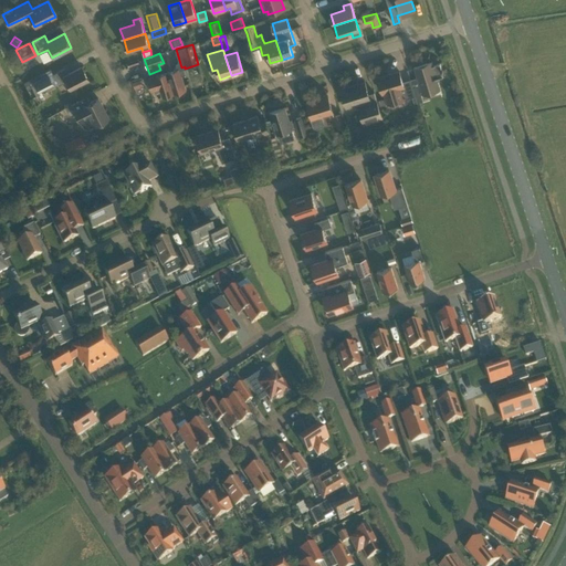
[(410,80),(415,96),(417,103),(423,101),(421,94),(422,94),(440,88),(437,77),(443,76),(442,72),(443,72),(442,69),(440,63),(432,65),(431,61),(415,66),(418,77),(410,80)]
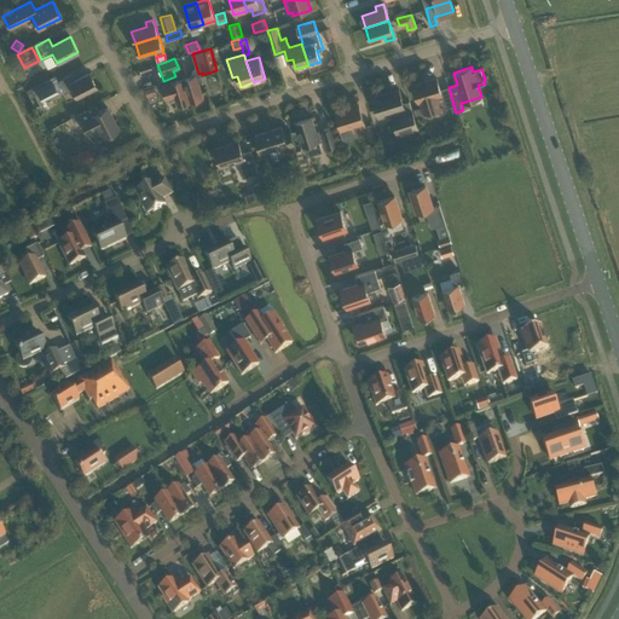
[(71,74),(58,81),(62,90),(64,93),(71,88),(76,98),(97,87),(90,74),(88,73),(75,80),(71,74)]
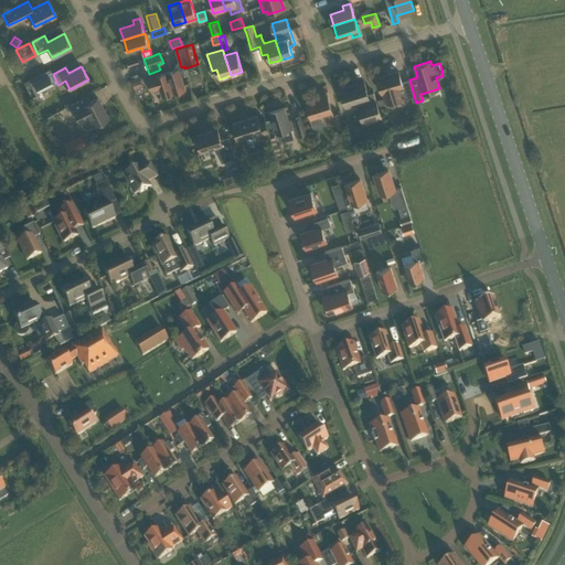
[(168,72),(174,93),(185,89),(181,76),(185,75),(183,67),(179,68),(168,72)]
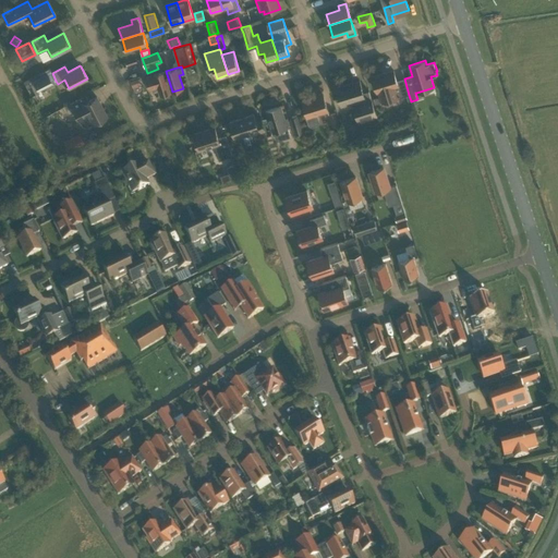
[(409,95),(404,79),(397,81),(393,70),(373,77),(377,92),(379,92),(380,96),(373,98),(375,105),(401,96),(401,97),(409,95)]
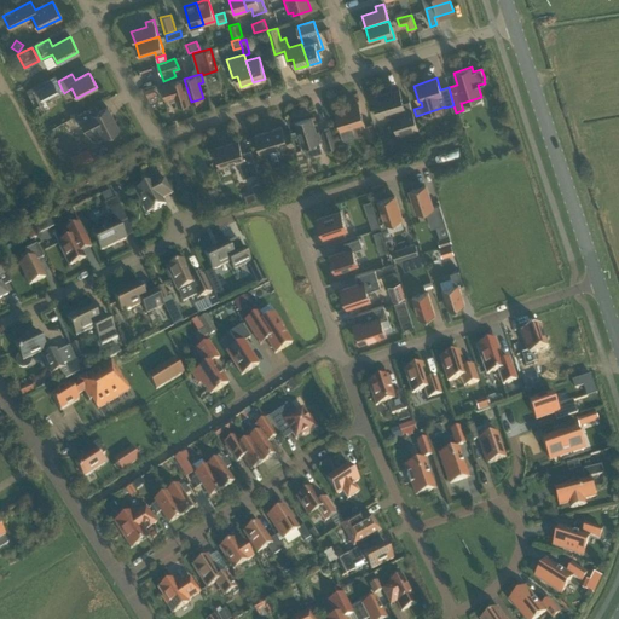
[(191,102),(184,79),(172,82),(161,86),(166,99),(175,96),(178,106),(191,102)]
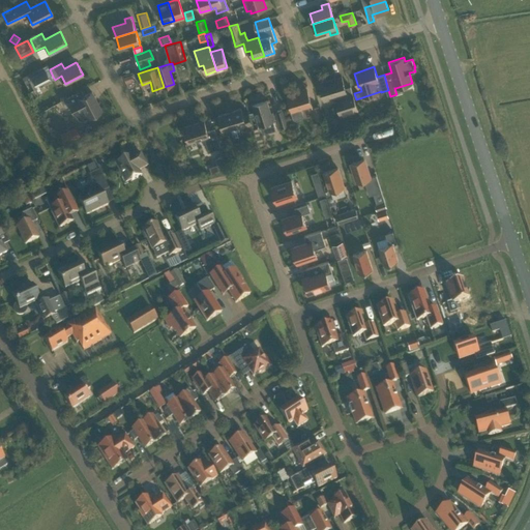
[(46,71),(28,80),(33,90),(37,88),(36,86),(50,79),(50,78),(46,71)]
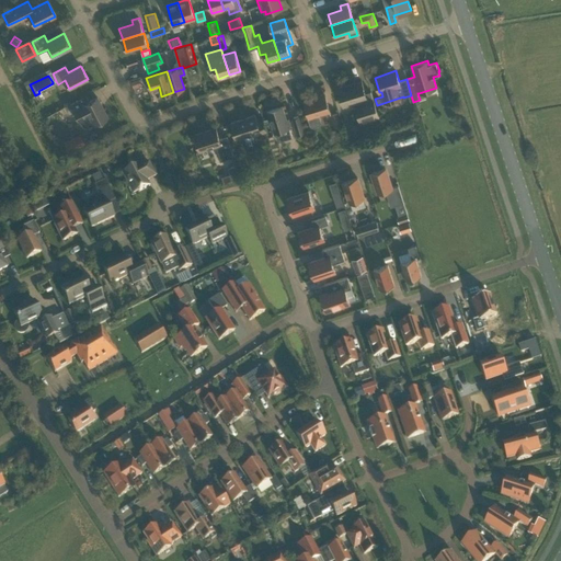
[(141,86),(139,78),(130,81),(133,88),(134,88),(141,86)]
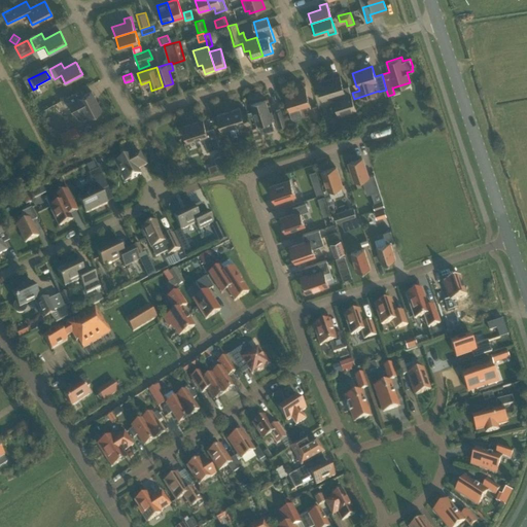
[(348,85),(343,88),(340,76),(318,83),(322,99),(342,94),(342,96),(334,98),(339,115),(355,110),(348,85)]
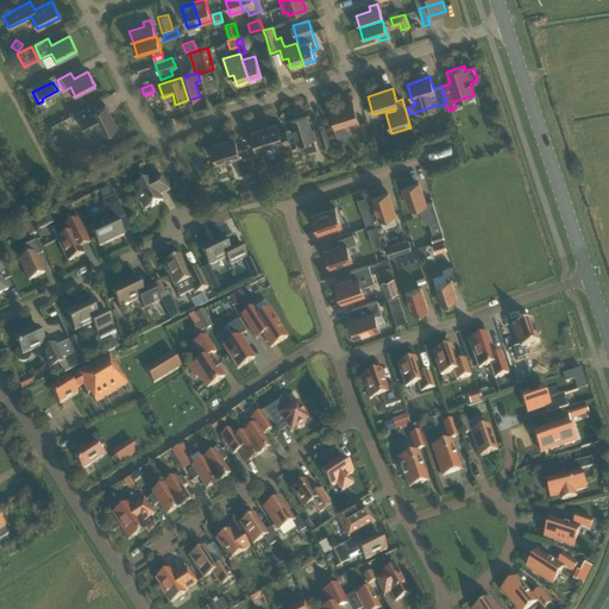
[(349,132),(346,125),(358,121),(352,101),(341,105),(341,106),(330,110),(336,129),(334,129),(337,136),(340,138),(347,136),(349,132)]
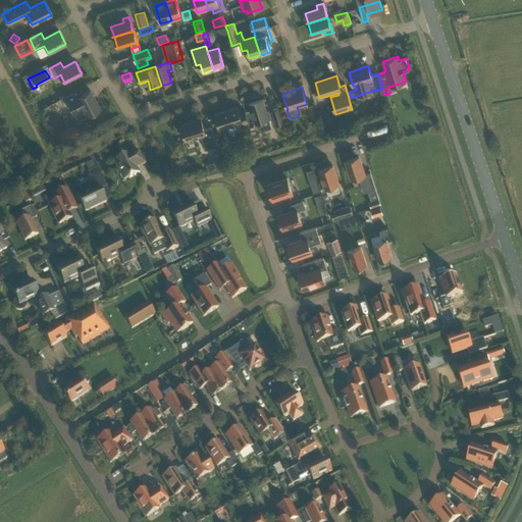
[(72,112),(82,107),(87,116),(100,109),(90,91),(83,95),(80,90),(67,96),(67,97),(70,102),(67,103),(72,112)]
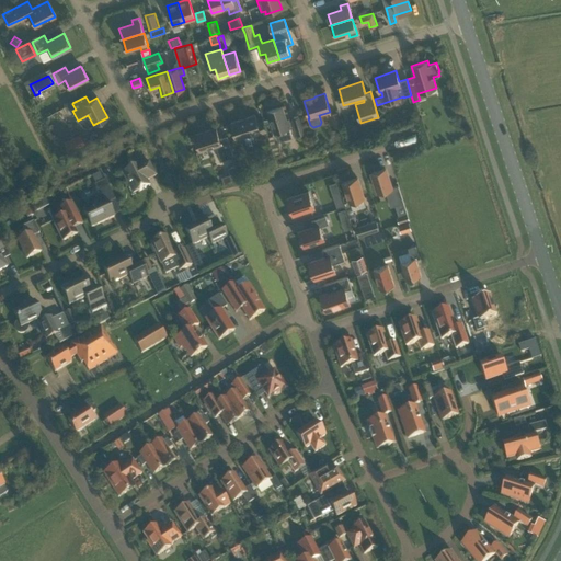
[(72,104),(66,107),(69,113),(72,111),(76,110),(72,104)]
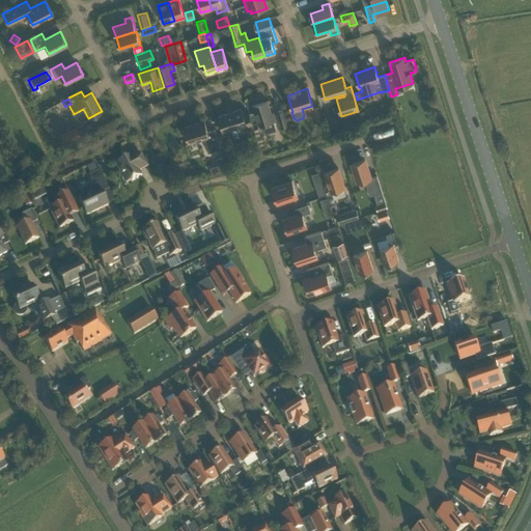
[(268,101),(253,105),(259,126),(260,124),(263,134),(276,130),(270,109),(268,101)]
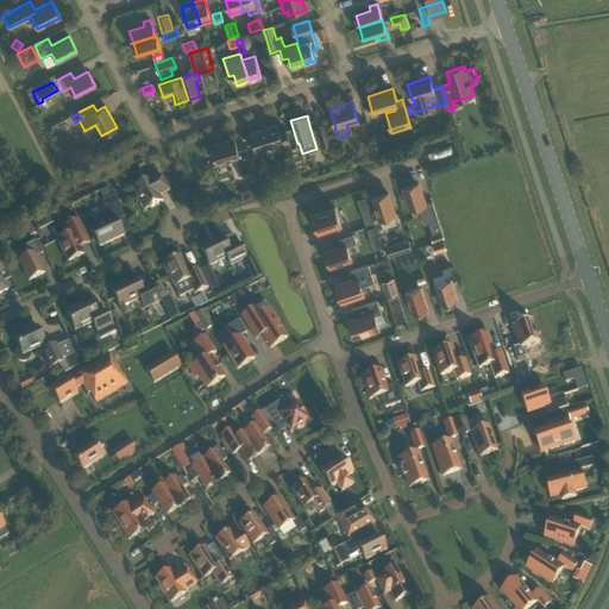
[(364,140),(371,138),(366,123),(359,125),(364,140)]
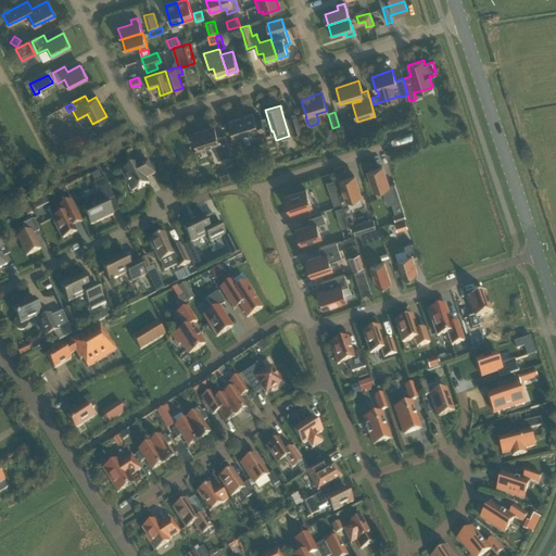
[(250,135),(264,130),(261,119),(255,122),(253,114),(229,122),(235,138),(250,134),(250,135)]
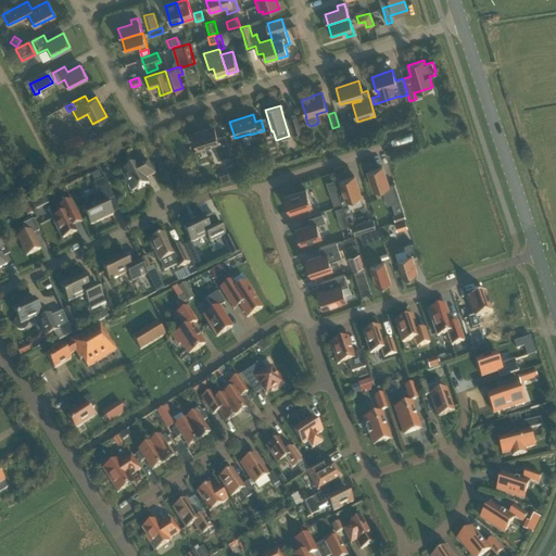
[(298,114),(289,117),(303,131),(298,114)]
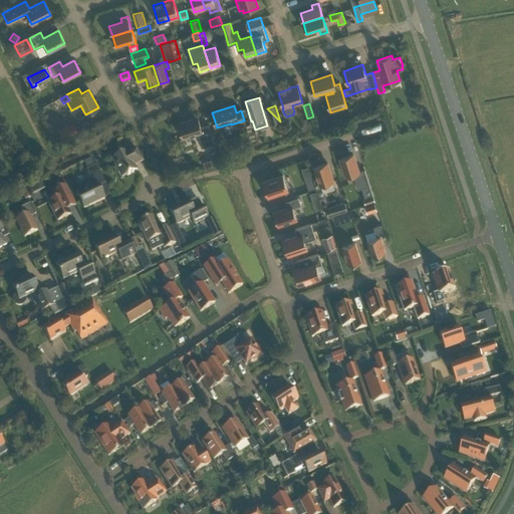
[(214,144),(213,139),(208,124),(201,126),(198,117),(179,123),(183,139),(198,134),(202,148),(214,144)]
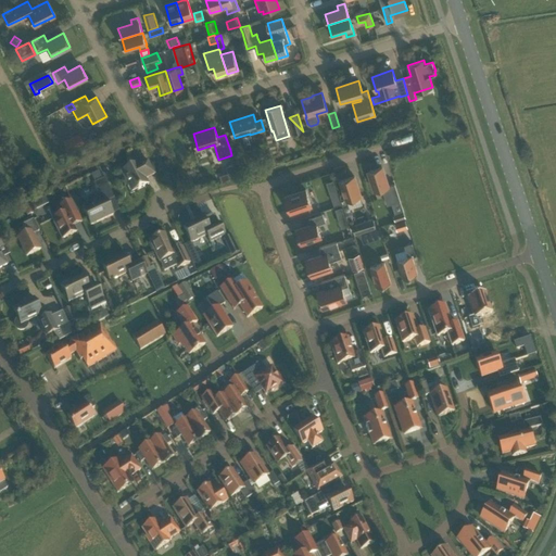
[(73,136),(63,140),(68,151),(77,147),(84,143),(78,133),(73,136)]
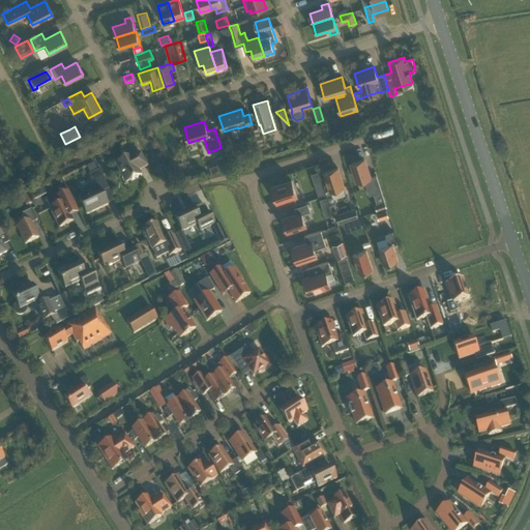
[(258,127),(254,128),(257,139),(260,147),(266,145),(263,137),(262,136),(261,136),(258,127)]
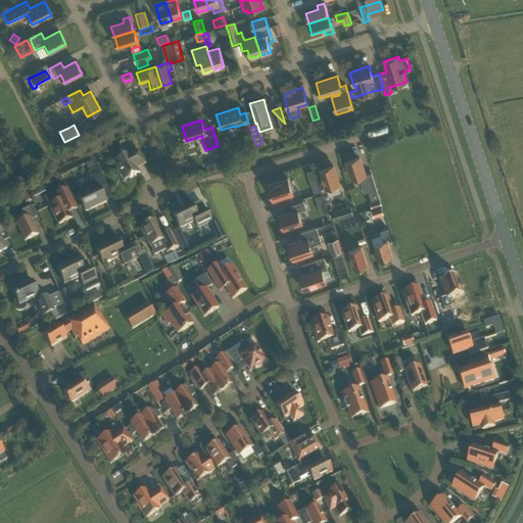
[(137,169),(145,164),(139,152),(130,156),(130,154),(113,162),(120,175),(119,176),(123,183),(136,176),(134,172),(137,171),(137,169)]
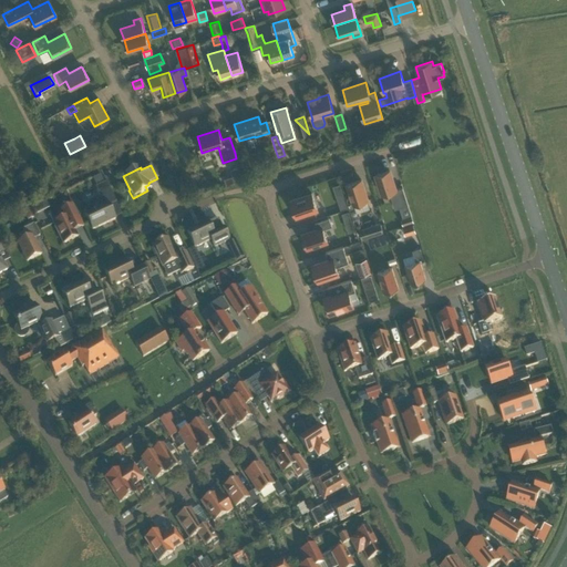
[(234,176),(225,178),(227,185),(241,181),(238,168),(232,169),(234,176)]
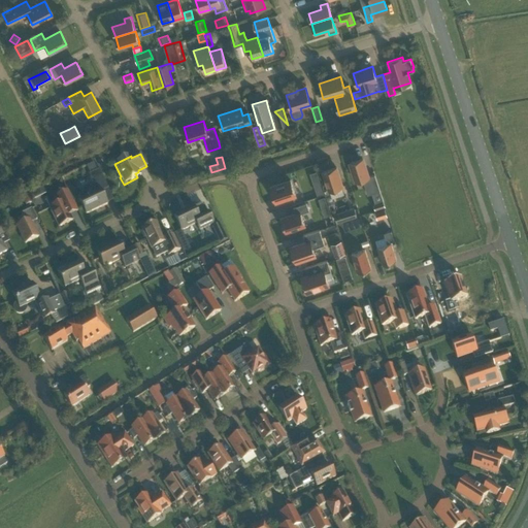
[(363,159),(350,163),(356,182),(363,179),(368,195),(372,194),(381,191),(375,175),(369,177),(363,159)]
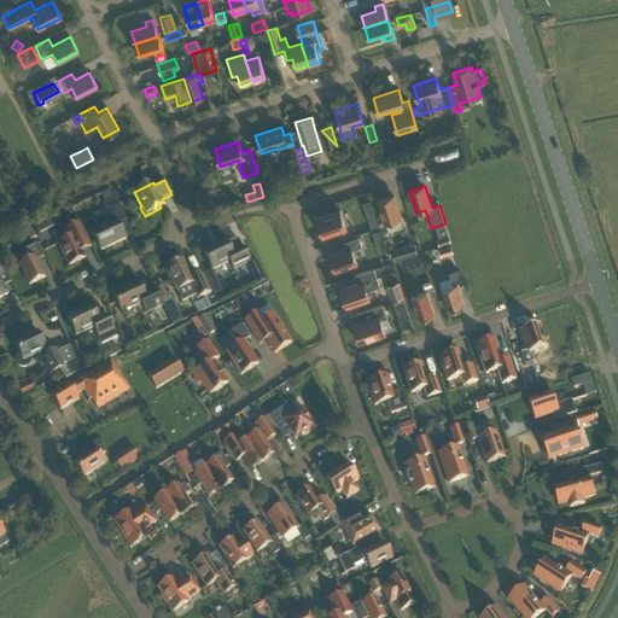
[(112,200),(109,192),(99,196),(104,204),(112,200)]
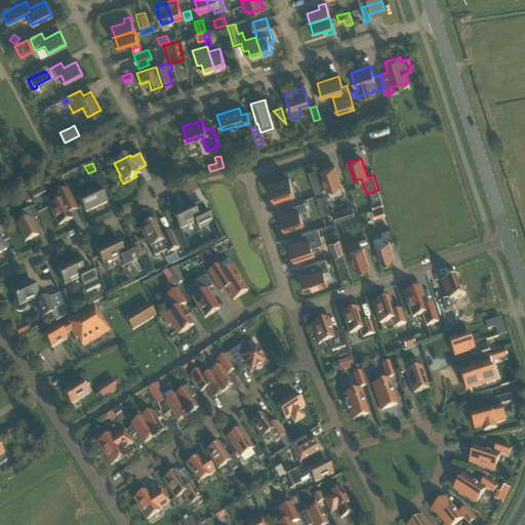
[(334,166),(321,170),(327,190),(340,186),(334,166)]
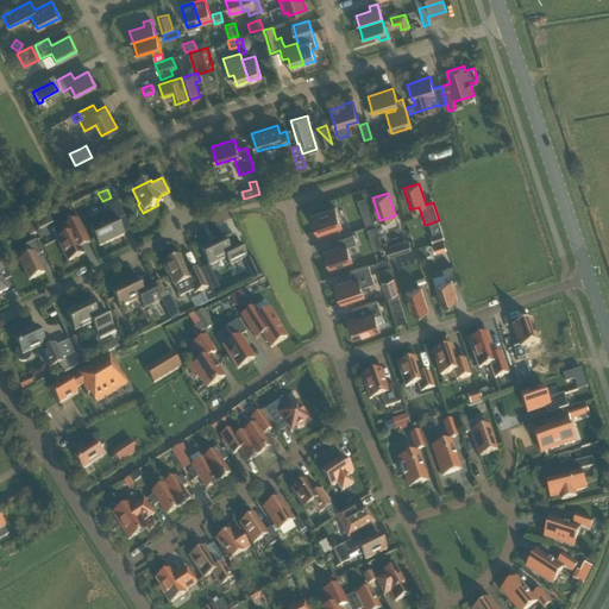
[(124,236),(117,221),(124,219),(114,196),(102,202),(108,214),(92,221),(90,225),(93,230),(92,231),(99,248),(124,236)]
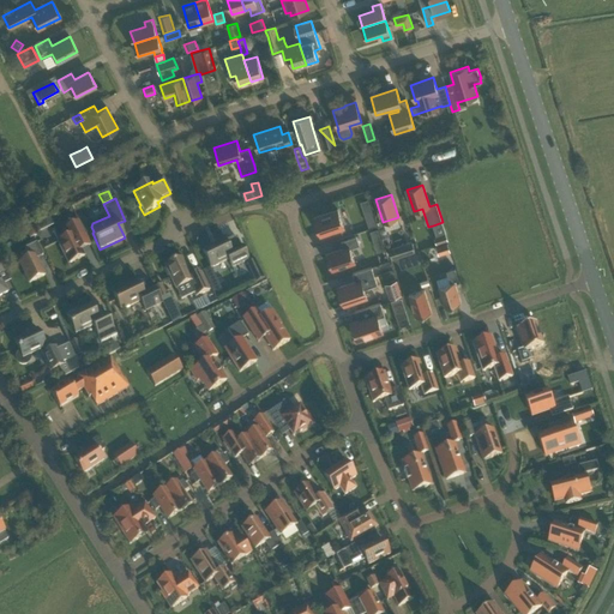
[(345,228),(338,209),(315,217),(321,235),(345,228)]
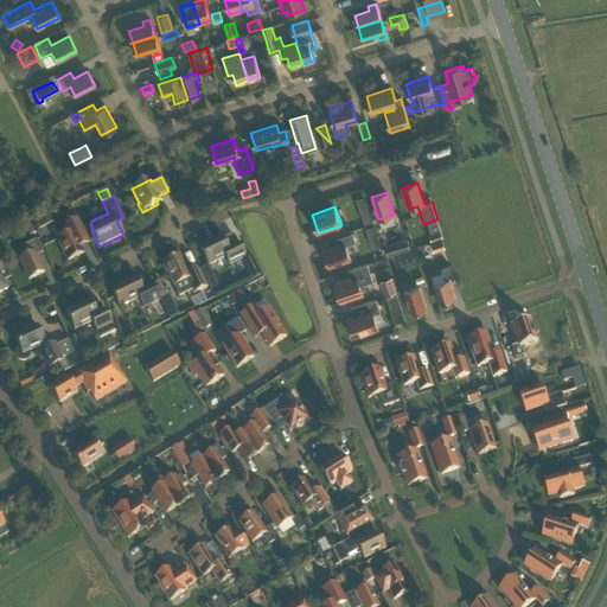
[(360,211),(365,224),(372,222),(368,209),(360,211)]
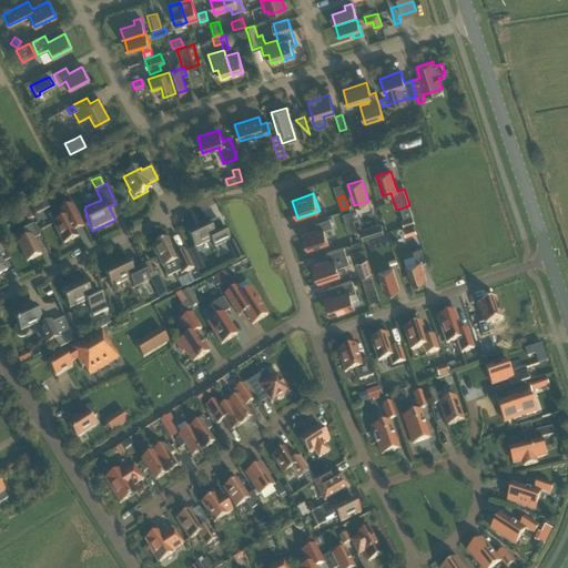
[(46,203),(40,205),(43,212),(49,209),(46,203)]
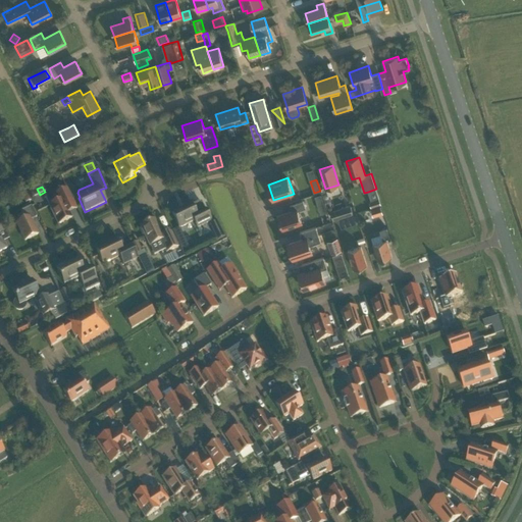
[(45,198),(49,206),(49,207),(58,225),(71,218),(68,212),(75,209),(66,190),(56,195),(55,193),(45,198)]
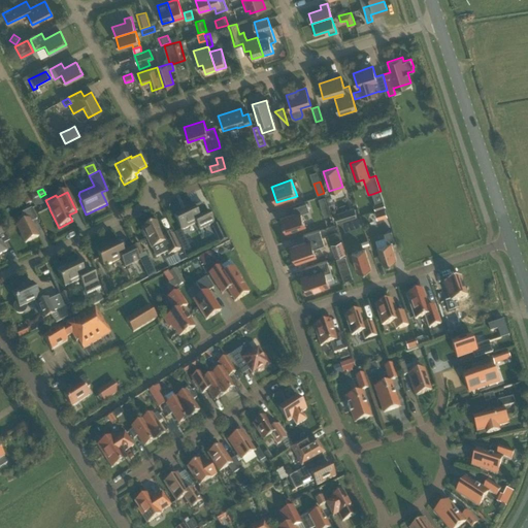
[(29,195),(22,198),(26,205),(32,203),(29,195)]
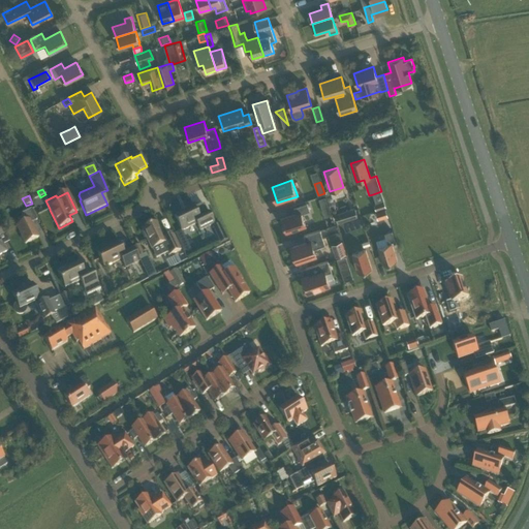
[(321,205),(328,203),(325,196),(319,198),(321,205)]
